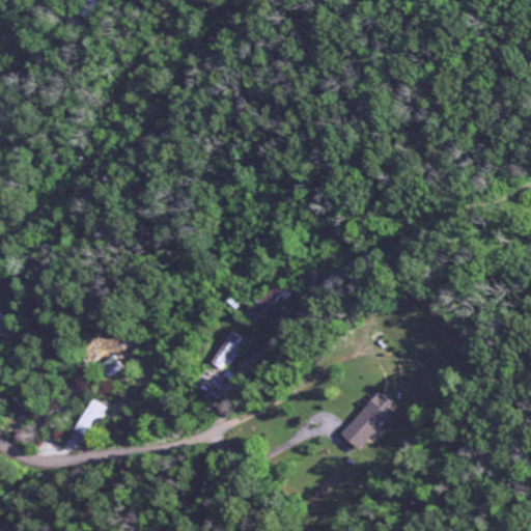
[(101,7),(98,3),(100,0),(86,0),(76,11),(87,22),(101,7)]
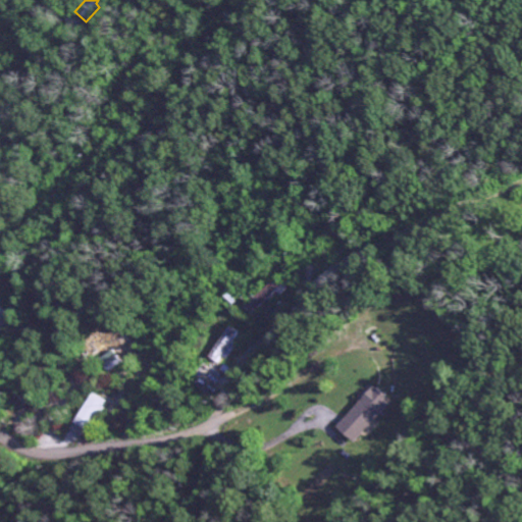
[(283,284),(275,276),(247,307),(255,315),(283,284)]
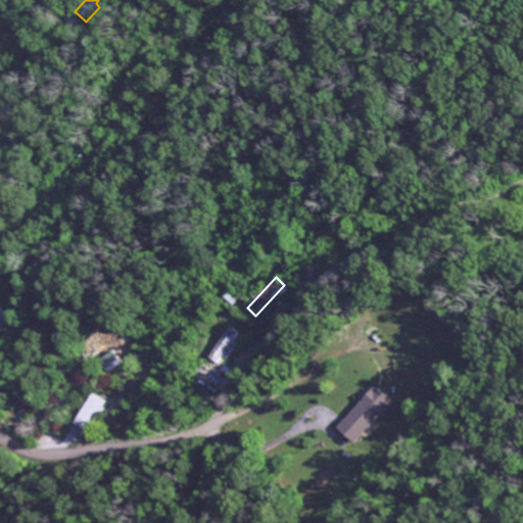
[(242,335),(231,327),(209,358),(221,366),(242,335)]
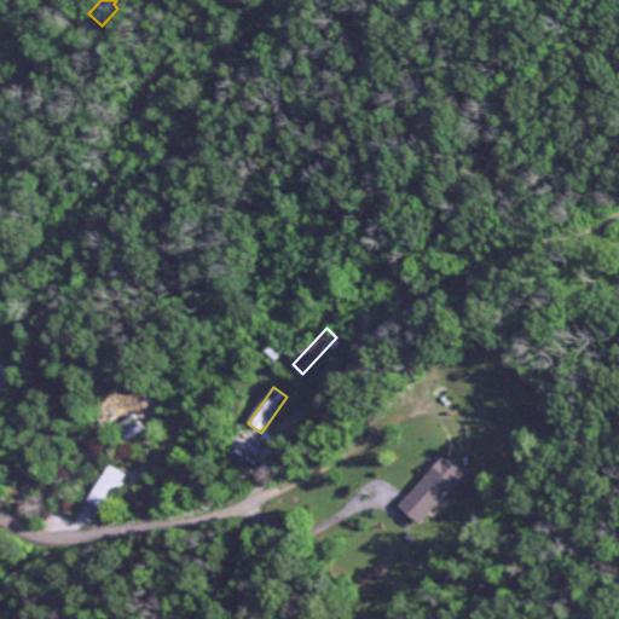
[(144,429),(133,415),(117,428),(129,441),(144,429)]
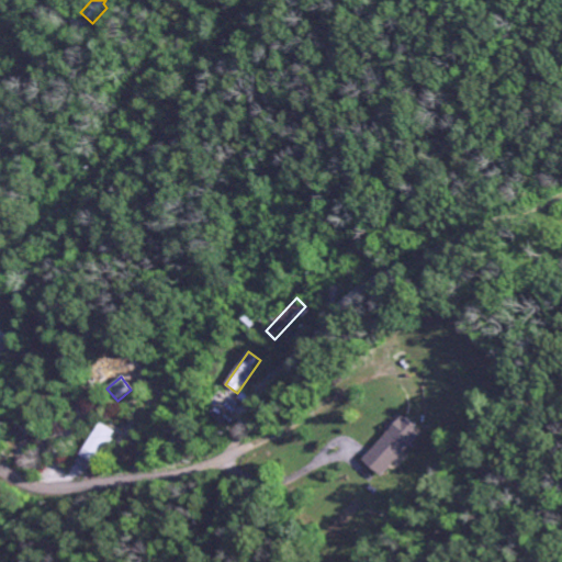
[(420,433),(403,415),(362,460),(381,476),(420,433)]
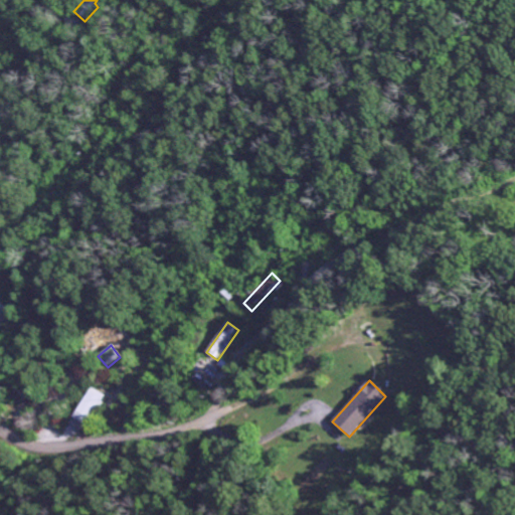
[(72,418),(86,426),(105,396),(92,388),(72,418)]
